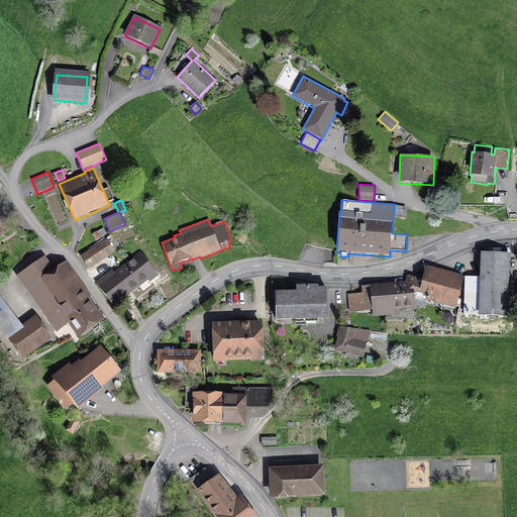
[(107,234),(103,227),(92,234),(96,241),(107,234)]
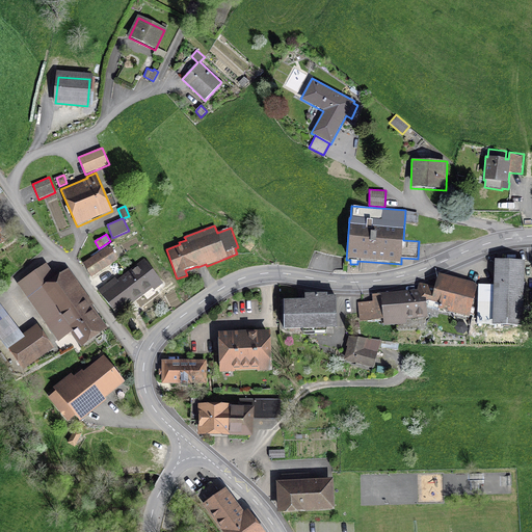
[(83,262),(91,277),(120,260),(110,245),(83,262)]
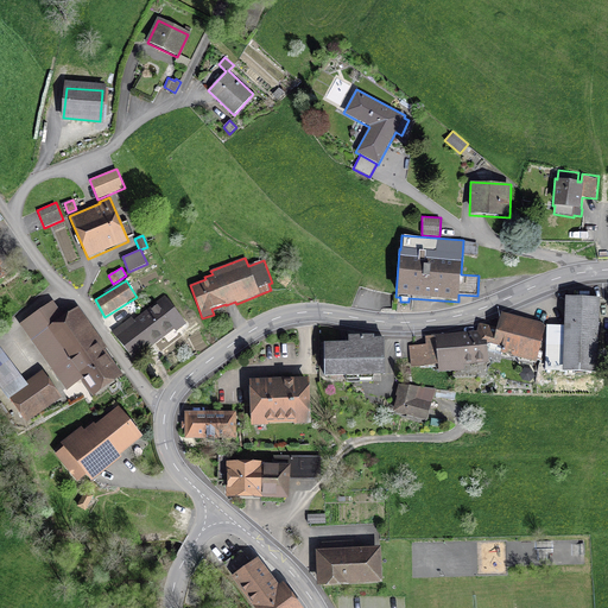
[(112,333),(133,361),(173,329),(176,333),(187,324),(164,296),(134,320),(132,317),(112,333)]
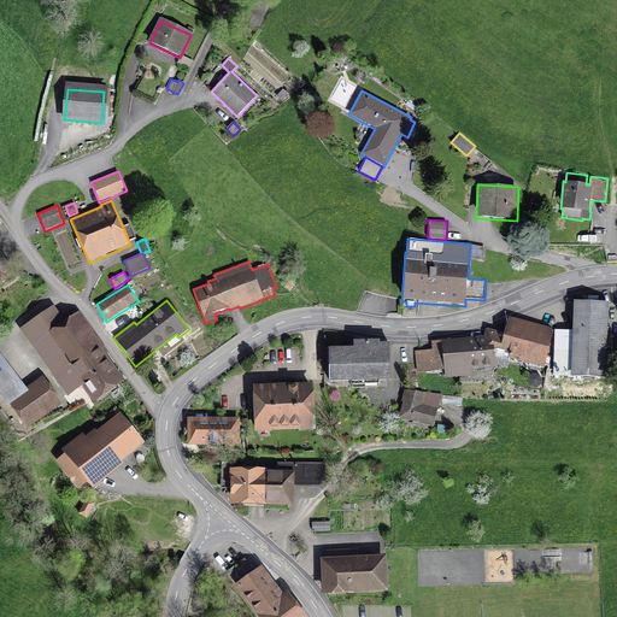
[(606,380),(609,303),(574,301),(573,330),(554,330),(553,376),(570,376),(570,378),(606,380)]
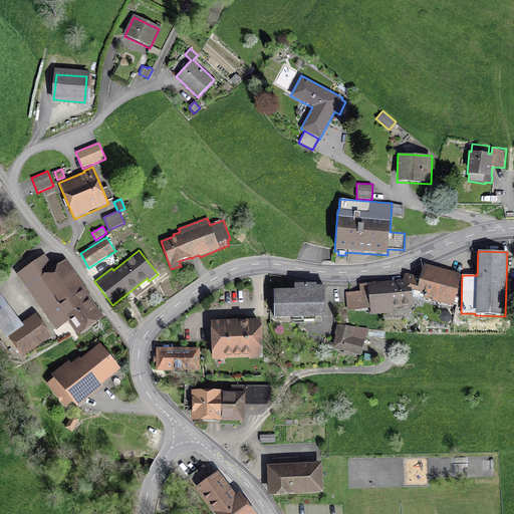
[(68,322),(78,336),(104,318),(89,296),(91,294),(66,259),(54,268),(44,254),(16,274),(56,331),(68,322)]
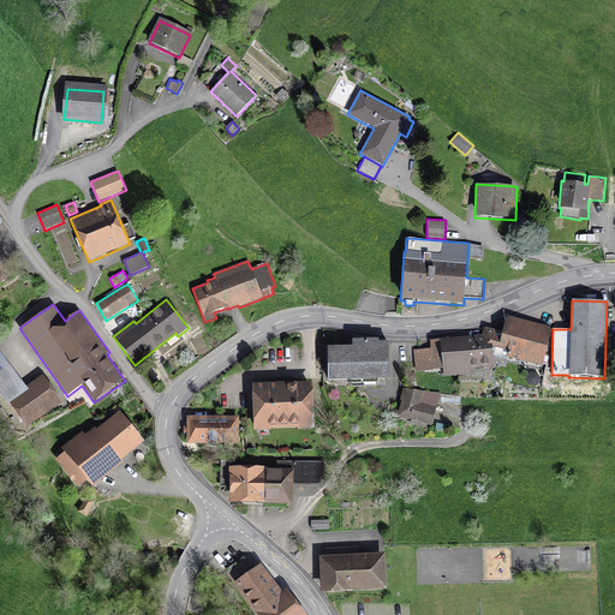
[(431,348),(413,350),(416,371),(443,370),(443,376),(470,375),(470,370),(495,368),(493,348),(507,351),(506,358),(543,366),(553,328),(507,316),(502,332),(485,327),(483,335),(430,340),(431,348)]
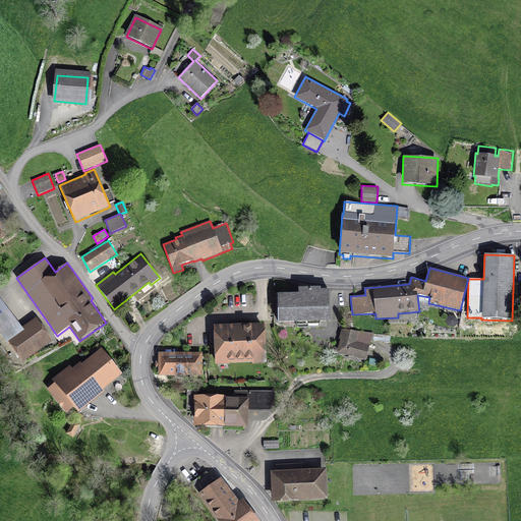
[(321,288),(298,288),(298,294),(278,294),(278,324),(330,323),(330,290),(321,290),(321,288)]
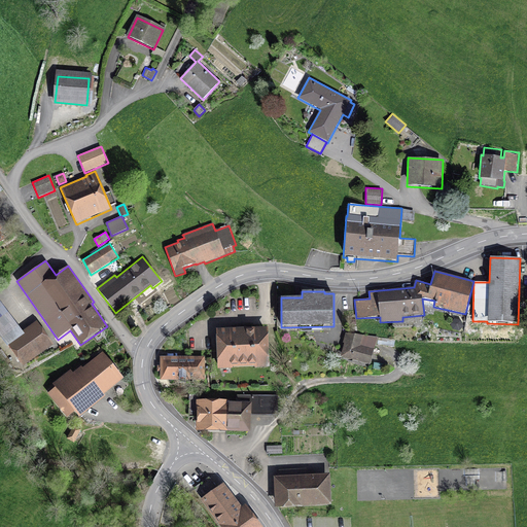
[(24,366),(54,345),(37,321),(22,331),(0,301),(0,337),(7,347),(8,346),(24,366)]
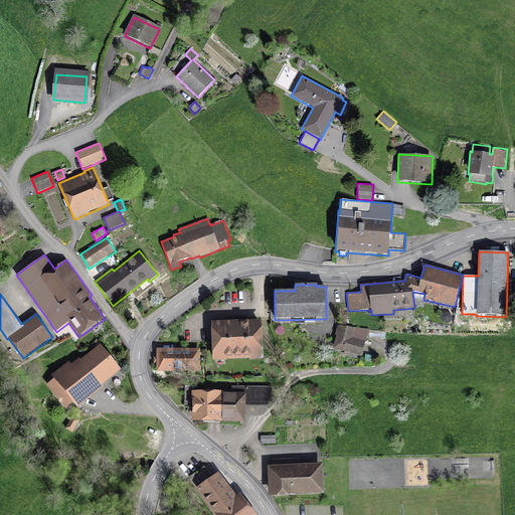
[(264,360),(263,320),(211,322),(212,362),(227,361),(227,359),(248,359),(248,361),(264,360)]
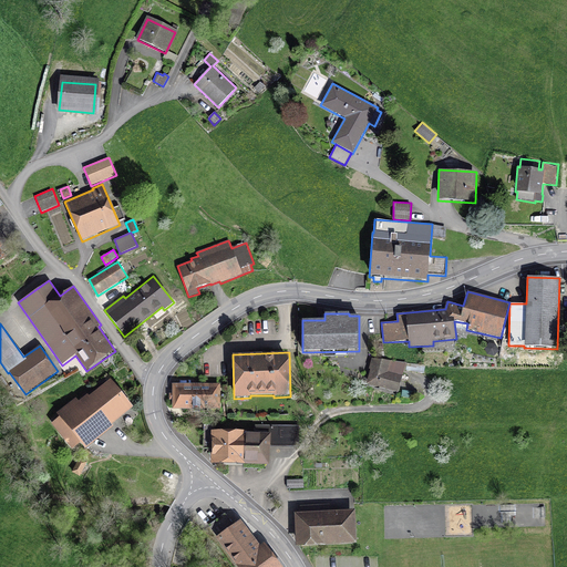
[(399,393),(406,363),(371,358),(369,369),(370,370),(367,384),(399,393)]
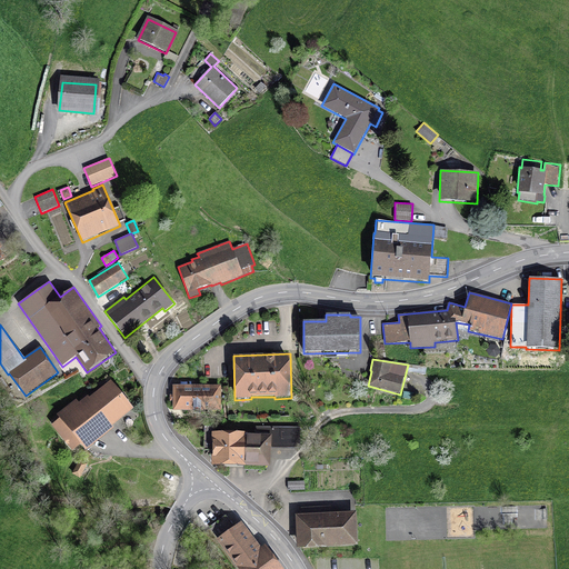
[(80,446),(86,451),(115,428),(112,427),(135,409),(111,381),(89,398),(88,396),(79,402),(76,399),(56,415),(57,416),(49,422),(72,451),(80,446)]
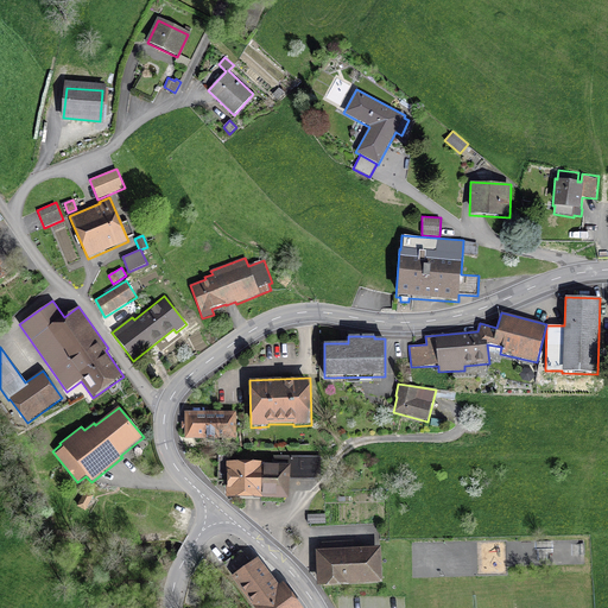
[(238,441),(238,411),(184,411),(184,441),(238,441)]
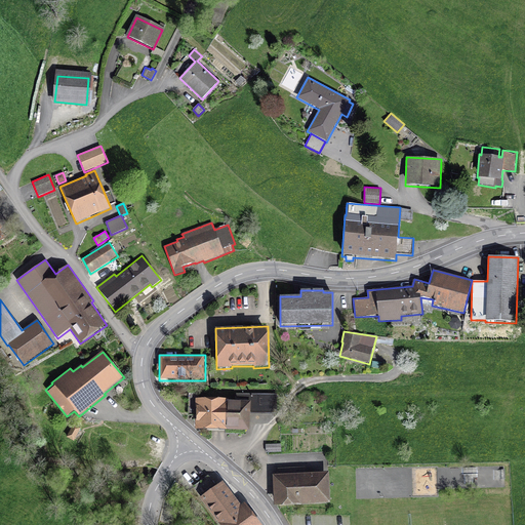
[(387,371),(388,363),(372,361),(371,368),(387,371)]
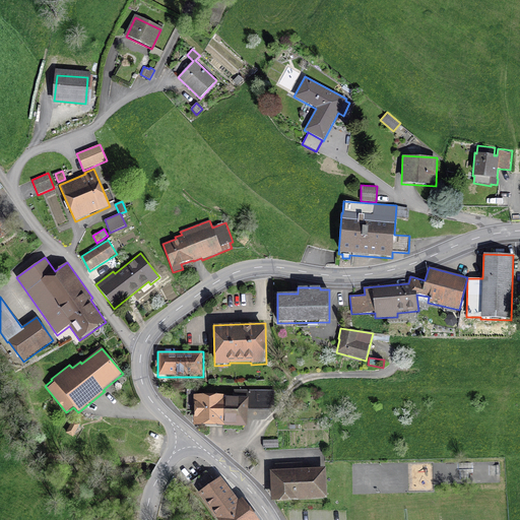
[(233,389),(233,398),(225,397),(224,427),(247,428),(248,409),(273,410),(273,390),(233,389)]
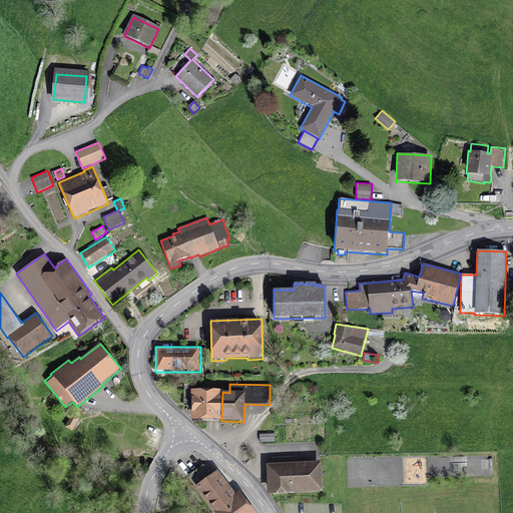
[(222,391),(191,390),(190,421),(221,421),(222,392),(222,391)]
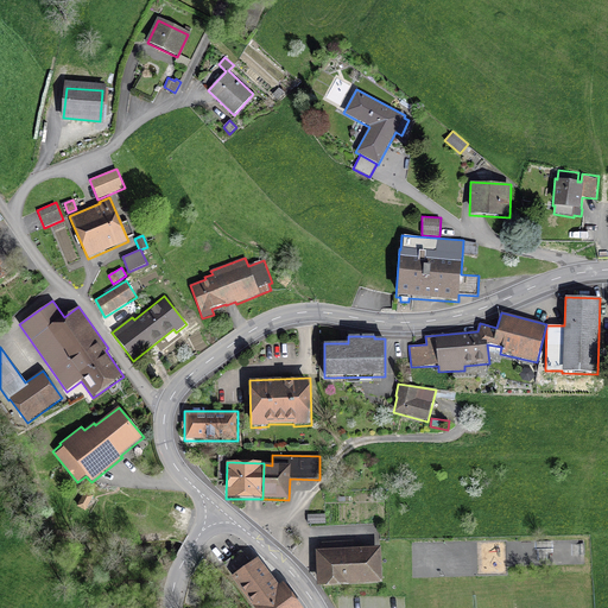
[(86,511),(94,495),(86,492),(77,507),(86,511)]
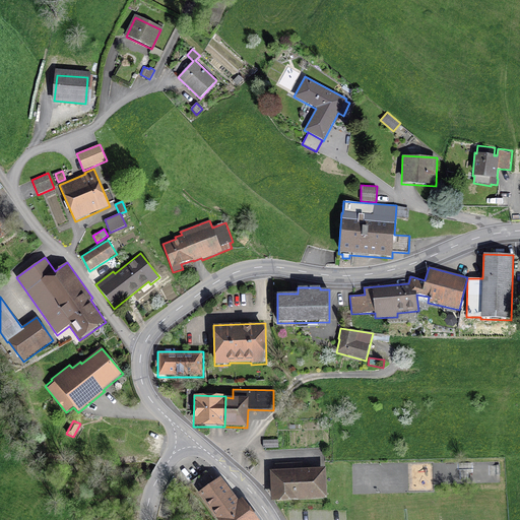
[(278,440),(263,440),(263,449),(278,448),(278,440)]
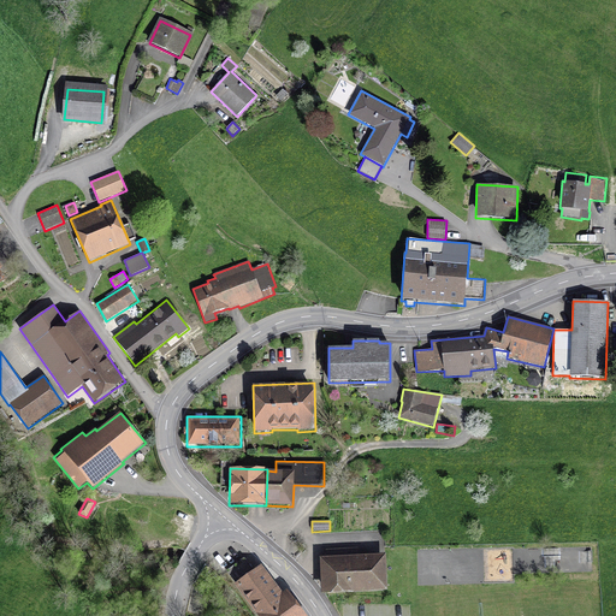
[(326,557),(320,557),(321,596),(354,594),(354,593),(388,592),(386,555),(357,555),(357,549),(325,550),(326,557)]
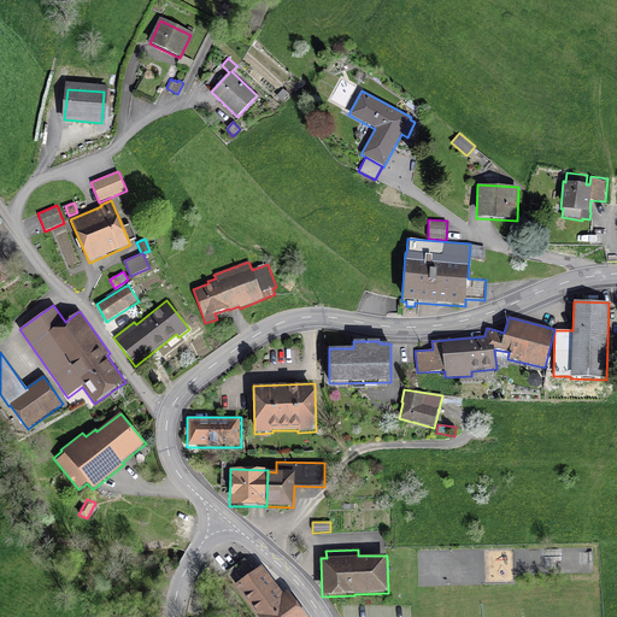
[(244,559),(225,573),(235,586),(234,587),(256,616),(306,616),(288,591),(283,594),(262,566),(254,573),(244,559)]
